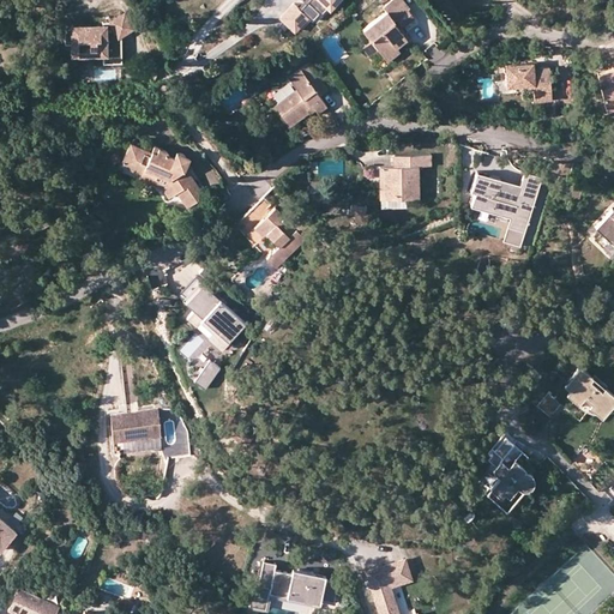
[(342,0),(311,0),(301,11),(311,20),(313,22),(320,14),(321,17),(329,8),(332,11),(342,0)]
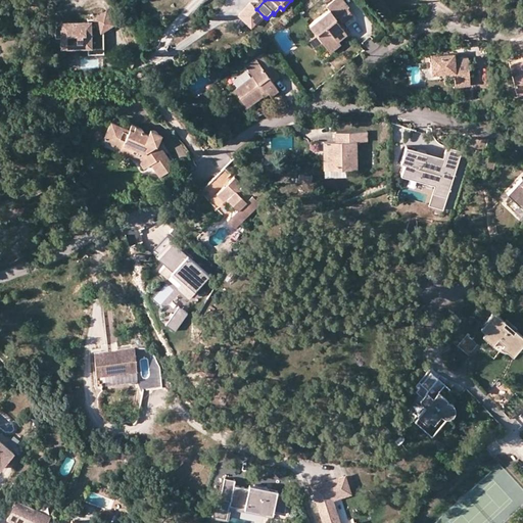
[(308,25),(316,33),(322,41),(330,51),(339,44),(336,41),(333,37),(343,29),(335,17),(348,7),(342,0),(332,0),(326,5),(329,9),(308,25)]
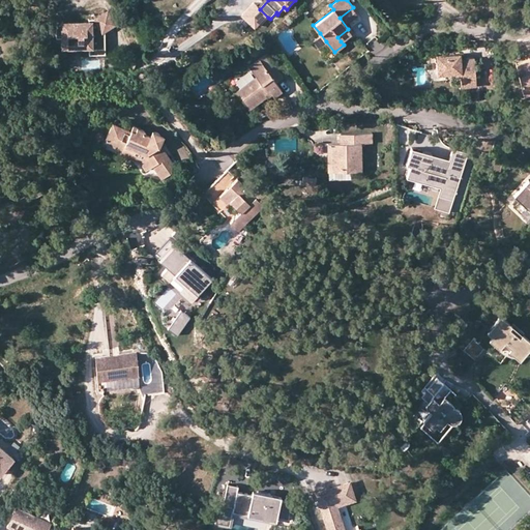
[(268,18),(260,9),(254,3),(240,17),(256,31),(268,18)]
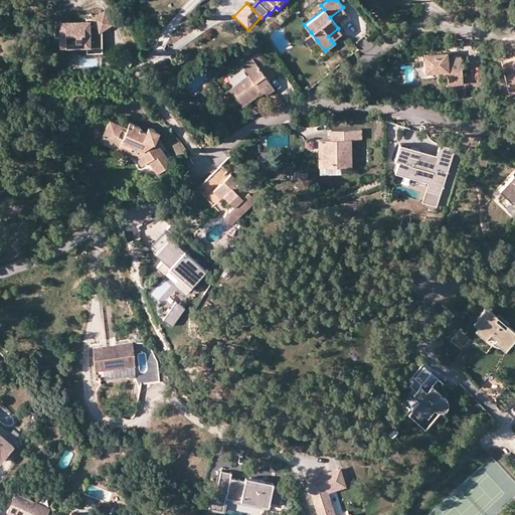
[(62,37),(62,44),(87,44),(87,50),(96,50),(96,40),(95,40),(95,31),(103,29),(113,21),(104,11),(94,19),(87,19),(87,24),(54,24),(54,37),(62,37)]
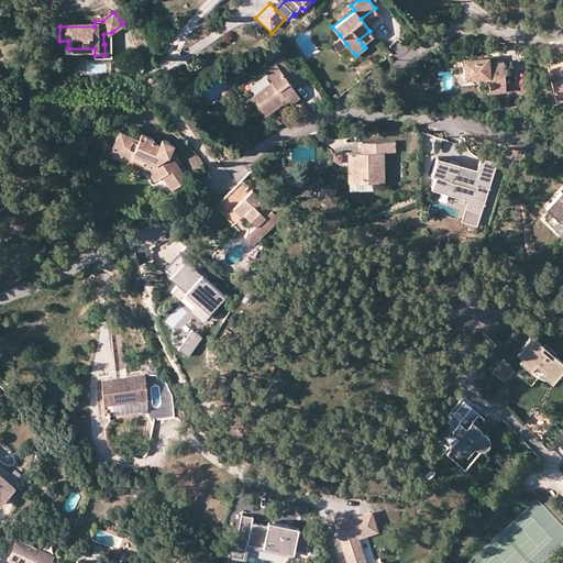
[(373,35),(370,31),(359,40),(362,44),(373,35)]
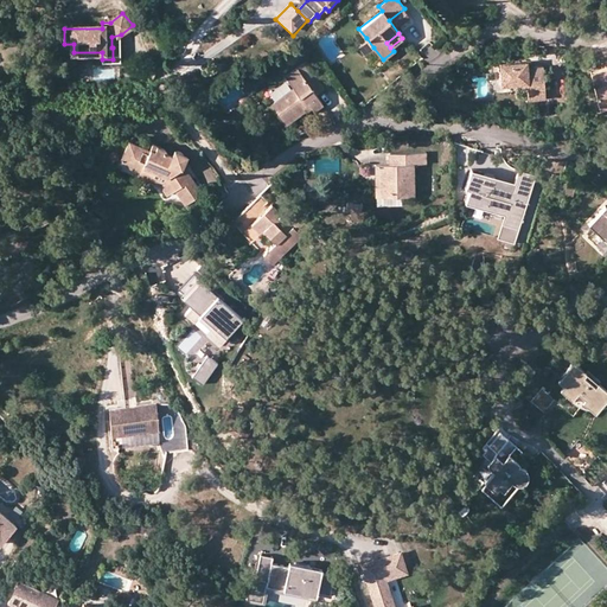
[(366,38),(358,45),(365,55),(374,48),(366,38)]
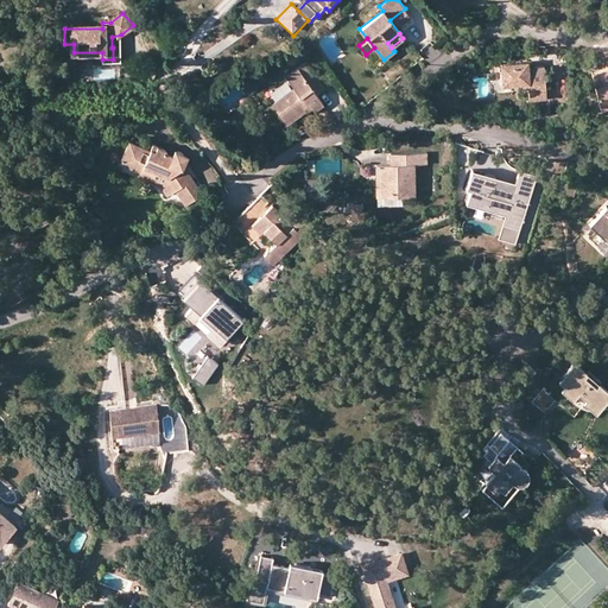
[(309,103),(312,108),(314,111),(323,103),(316,94),(324,88),(305,62),(287,74),(295,83),(268,101),(284,124),(304,109),(303,107),(309,103)]
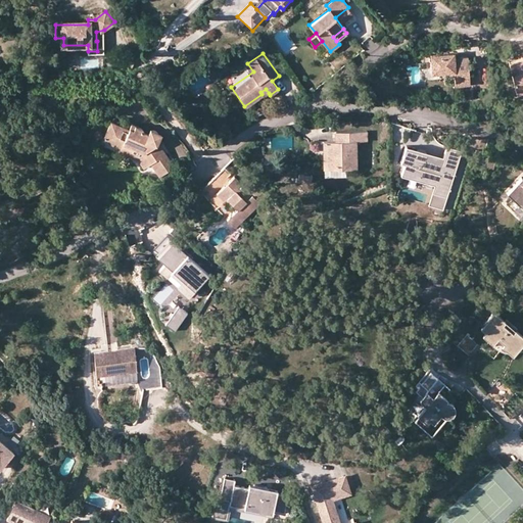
[(457,85),(471,84),(469,57),(455,58),(455,53),(431,54),(433,72),(455,70),(457,85)]
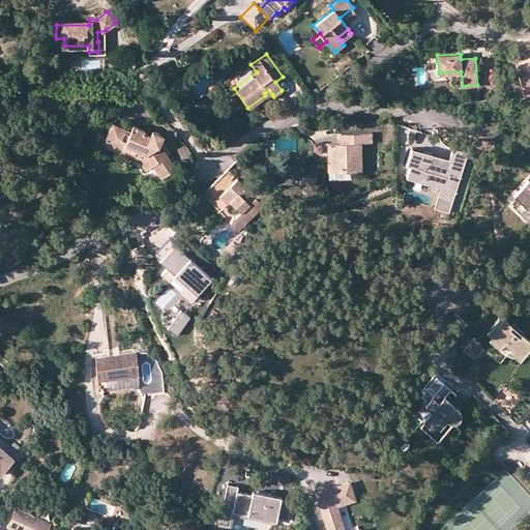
[(525,94),(529,92),(529,58),(517,62),(525,94)]
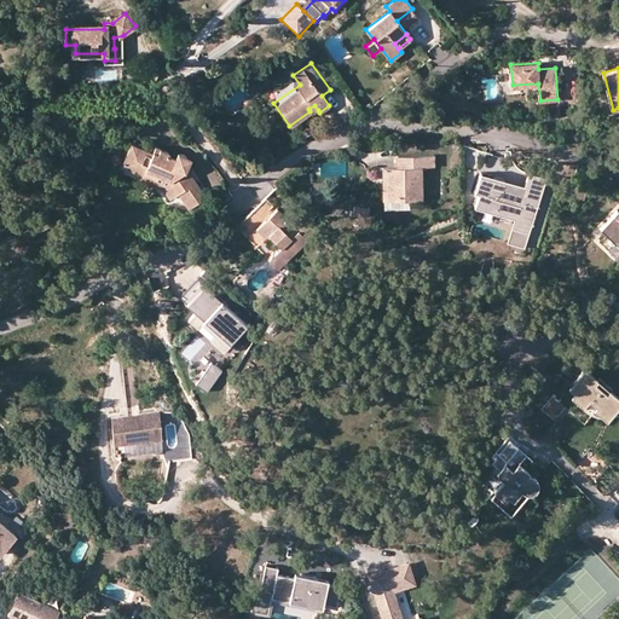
[(300,85),(293,75),(267,93),(273,103),(300,85)]
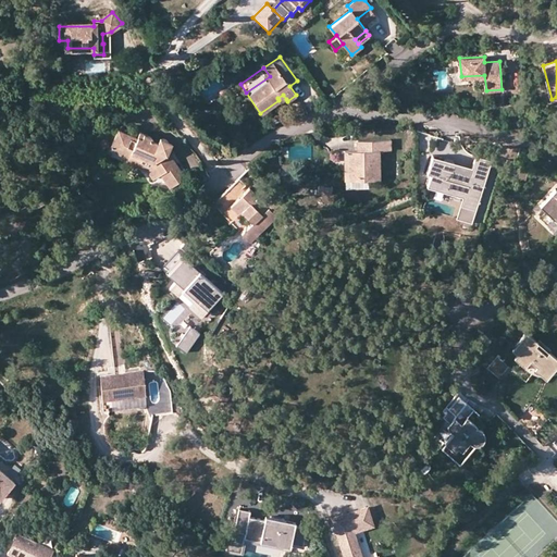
[(57,99),(36,99),(36,108),(57,108),(57,99)]
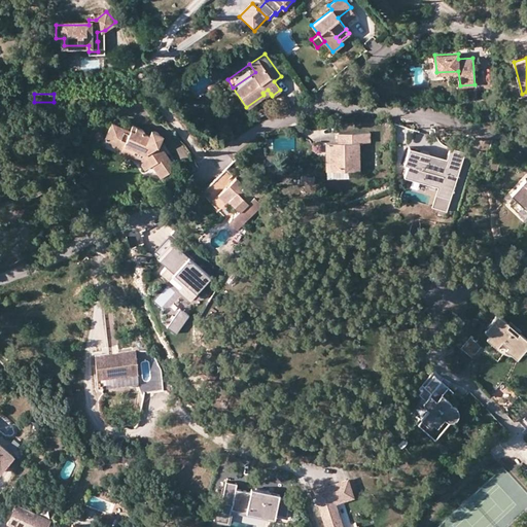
[(154,135),(151,136),(143,132),(145,129),(136,124),(132,129),(117,120),(111,132),(118,135),(119,138),(125,142),(123,145),(134,152),(137,148),(148,155),(154,168),(160,177),(173,171),(163,151),(159,145),(162,144),(162,142),(163,139),(162,136),(160,135),(156,134),(154,135)]
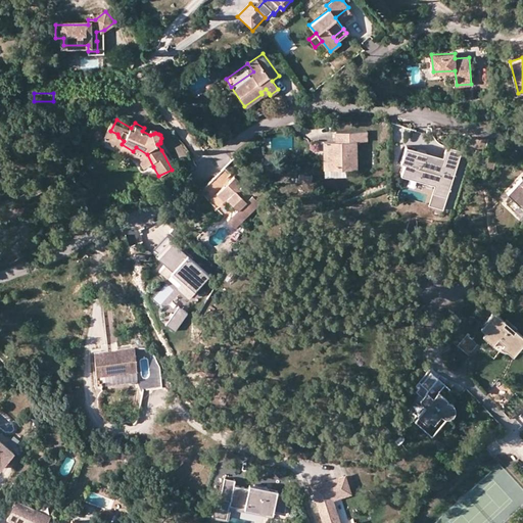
[(119,137),(117,134),(110,131),(107,136),(122,144),(124,141),(119,137)]
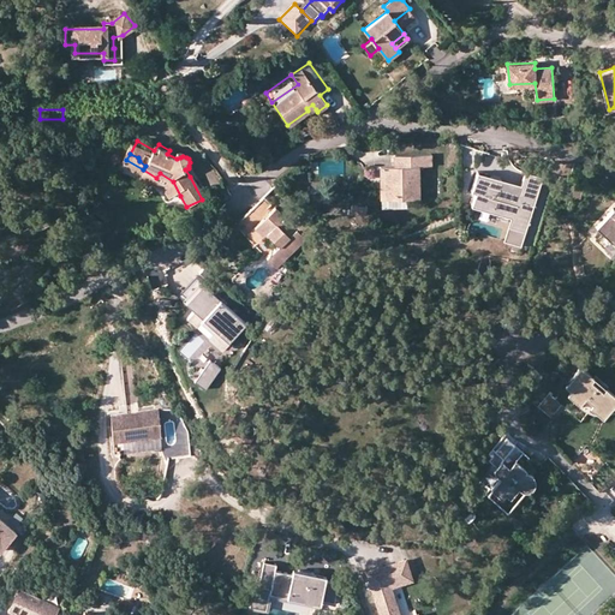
[(387,166),(387,199),(419,198),(419,165),(431,165),(431,154),(404,154),(402,166),(393,165),(387,166)]
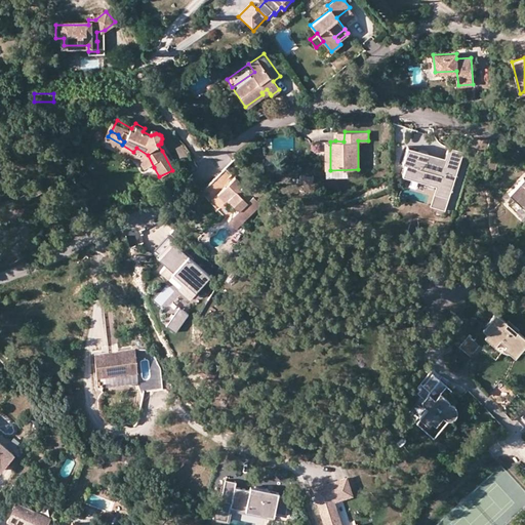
[(335,140),(344,142),(345,131),(336,132),(335,140)]
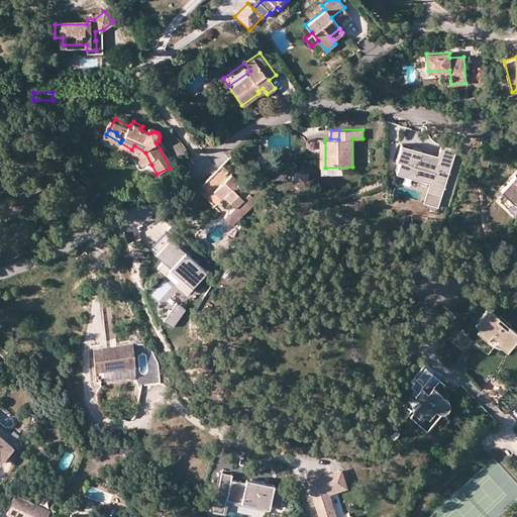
[(442,192),(456,144),(442,140),(438,154),(436,160),(421,154),(423,149),(401,143),(397,157),(401,158),(397,169),(433,180),(430,188),(442,192)]
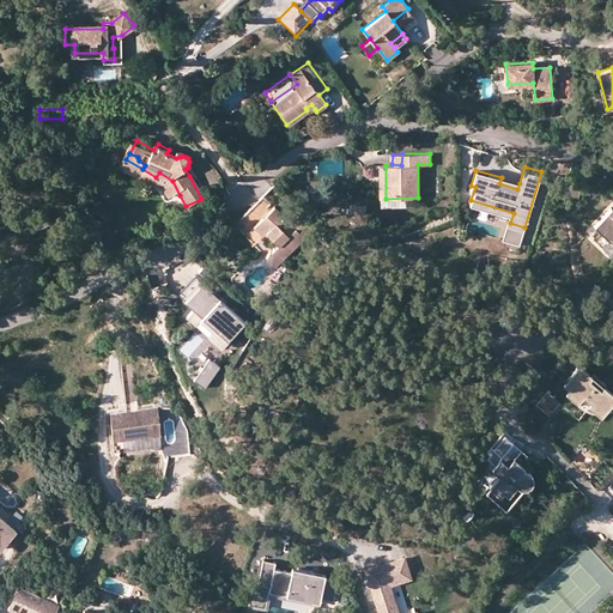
[(180,195),(173,181),(159,173),(156,177),(143,169),(140,174),(167,189),(173,199),(180,195)]
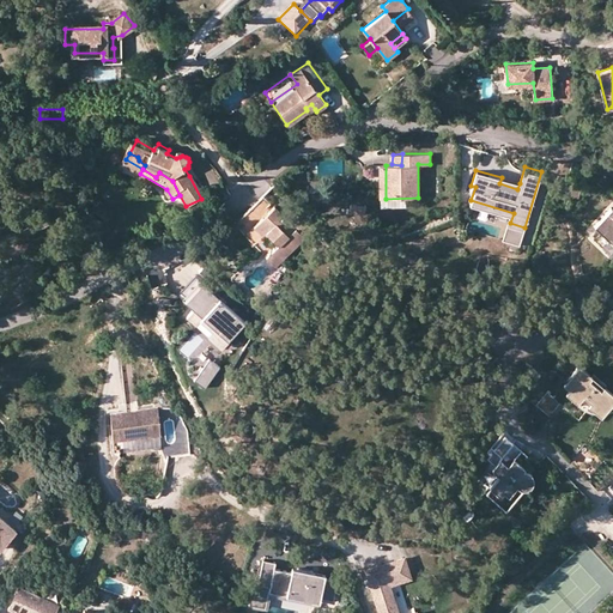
[(520,183),(502,177),(499,183),(517,189),(520,183)]
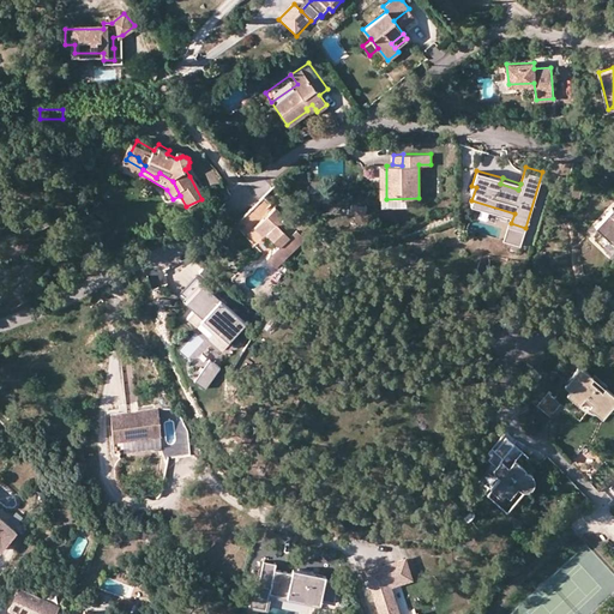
[(262,235),(265,232),(280,245),(275,248),(266,257),(276,266),(315,228),(306,217),(294,227),(292,223),(275,206),(270,211),(266,208),(270,204),(263,196),(234,224),(245,235),(253,227),(262,235)]
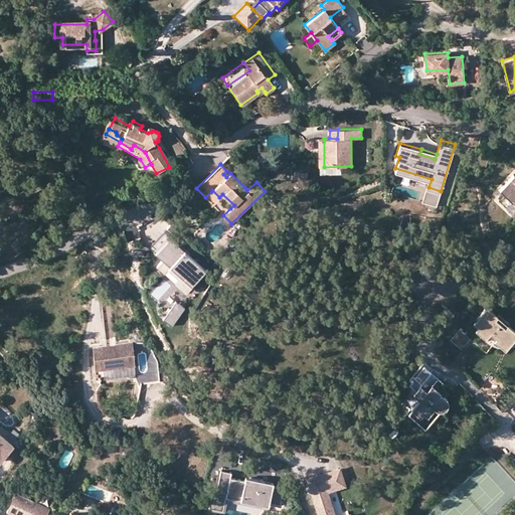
[(308,171),(295,171),(295,175),(291,175),(291,180),(308,180),(308,171)]
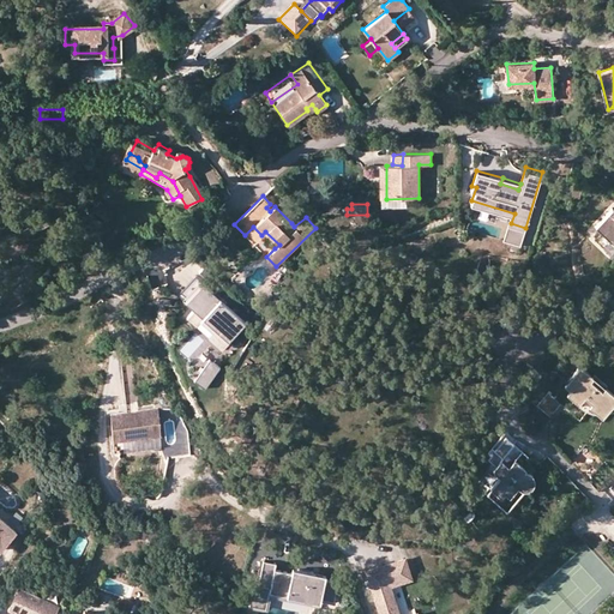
[(613,209),(613,208),(595,226),(602,233),(607,228),(613,235),(613,209)]
